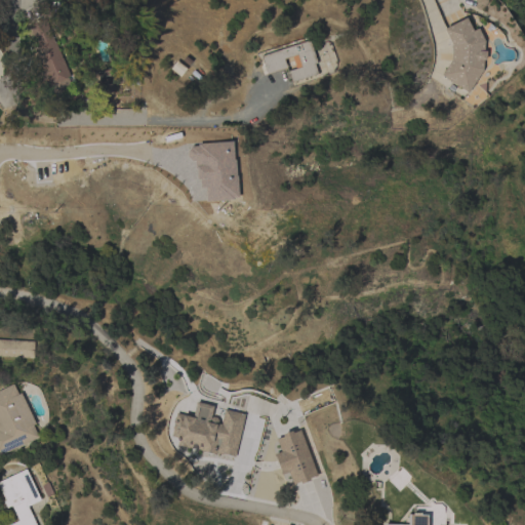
[(466,17),(472,30),(478,28),(484,40),(483,50),(486,50),(485,59),(483,59),(482,70),(468,92),(441,75),(451,59),(451,44),(444,29),(466,17)]
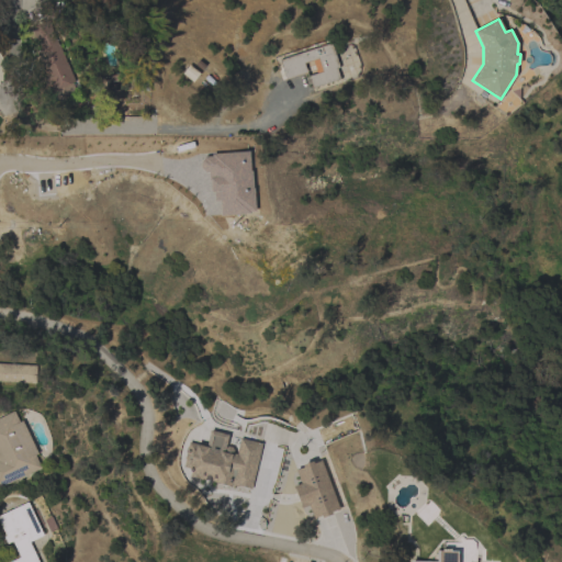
[(36,52),(42,49),(33,27),(49,21),(59,45),(62,45),(76,81),(74,82),(78,92),(59,100),(56,90),(54,91),(52,86),(46,88),(41,74),(45,71),(36,52)]
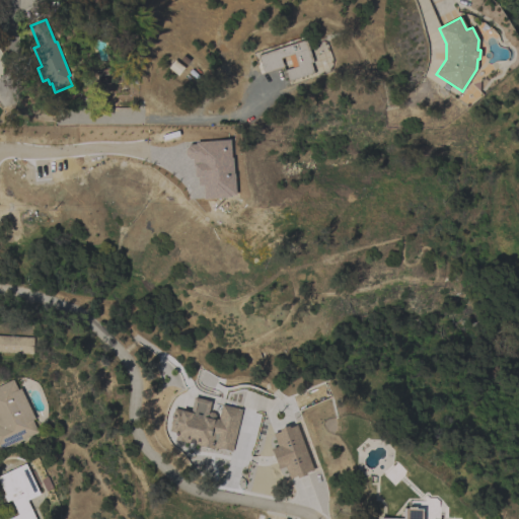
[(306,39),(314,62),(311,63),(314,72),(289,81),(285,70),(293,67),(289,55),(281,58),(284,66),(265,73),(258,55),(306,39)]
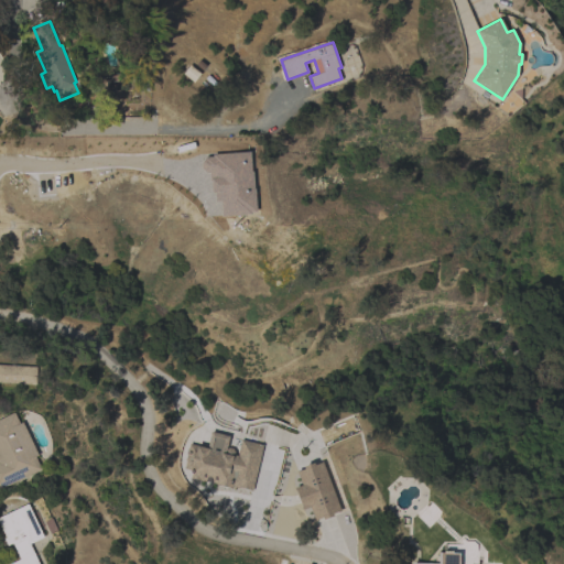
[(183,73),(191,64),(202,74),(194,83),(183,73)]
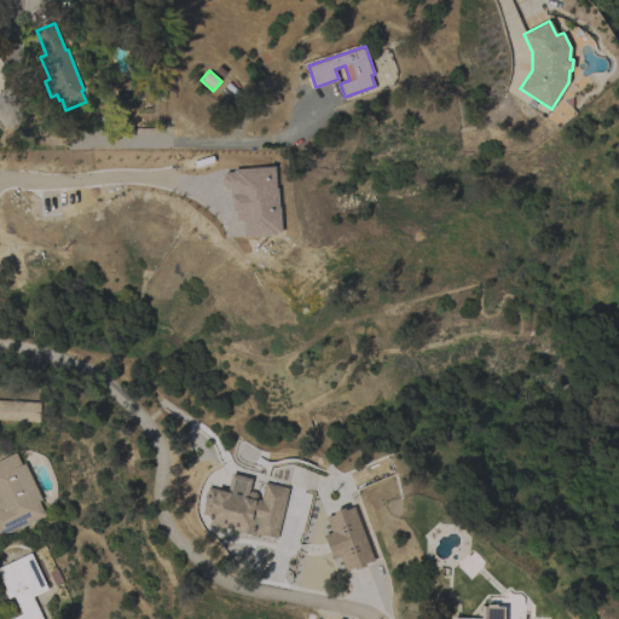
[(0,399),(41,403),(40,422),(0,420),(0,399)]
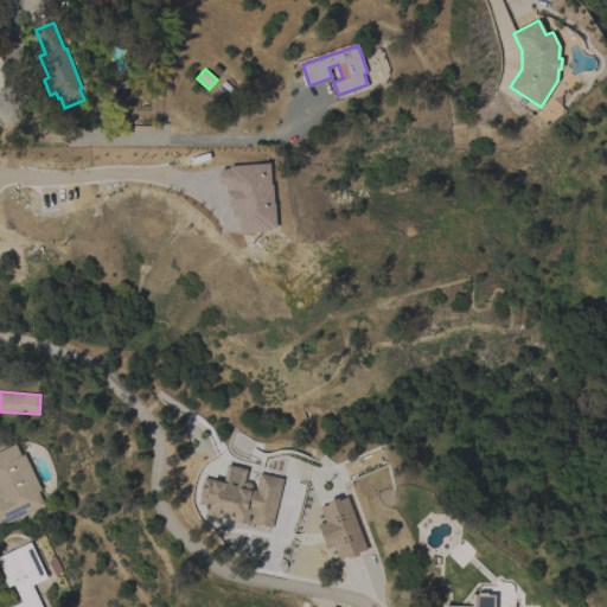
[(0,451),(17,443),(21,455),(25,453),(42,490),(39,491),(45,505),(0,525),(0,451)]
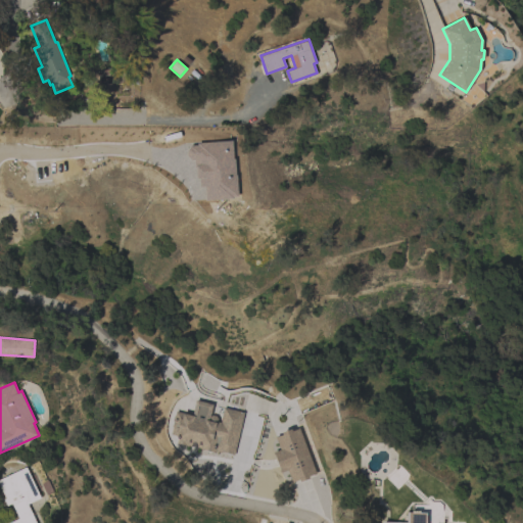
[(234,455),(216,450),(215,453),(201,449),(201,448),(187,444),(186,445),(177,443),(179,436),(171,434),(173,427),(172,426),(176,411),(195,416),(208,419),(209,417),(212,415),(217,416),(218,419),(218,421),(221,422),(224,408),(244,412),(234,455)]
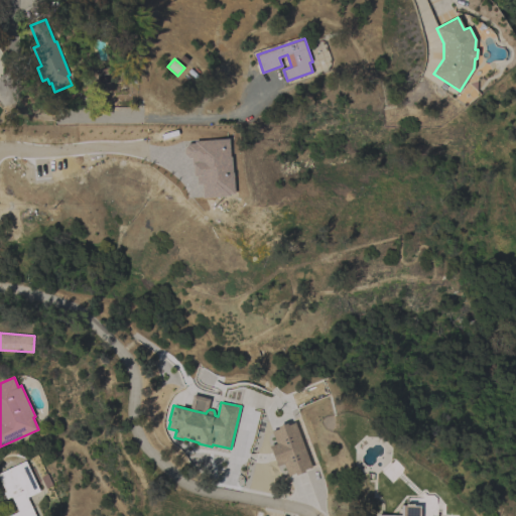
[(310,467),(307,468),(308,470),(291,477),(290,475),(288,476),(284,465),(277,467),(276,465),(274,466),(268,447),(270,446),(269,443),(275,441),(271,430),(274,429),(273,427),(291,421),(291,423),(294,422),(310,467)]
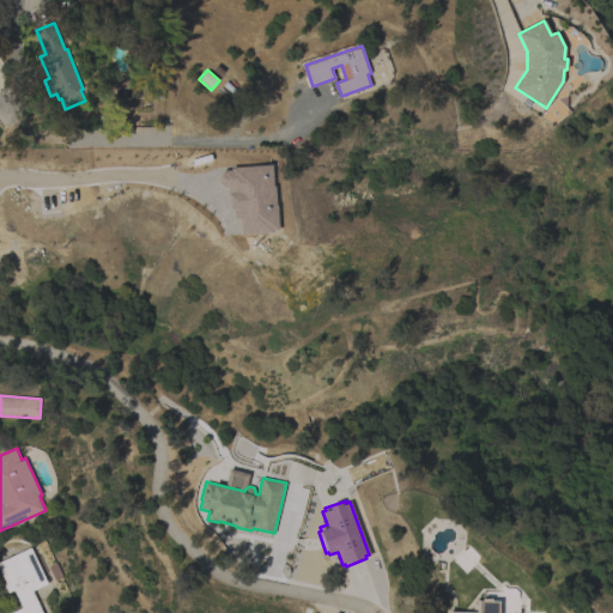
[(48,583),(34,590),(43,612),(11,612),(23,607),(14,590),(8,593),(5,586),(7,584),(0,568),(0,562),(31,547),(48,583)]
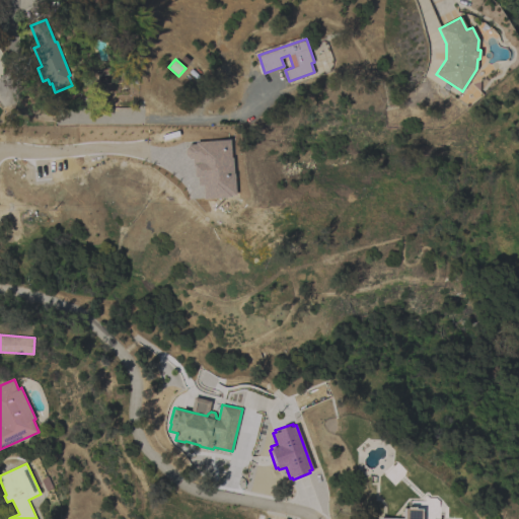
[(409,501),(424,501),(428,497),(435,498),(438,501),(438,507),(439,510),(439,518),(379,518),(404,518),(404,508),(409,508),(409,501)]
